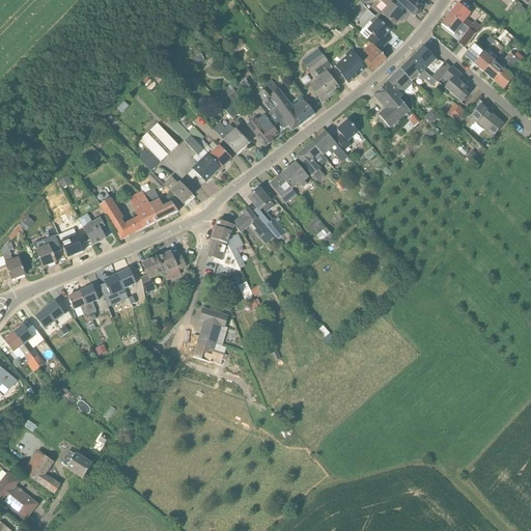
[(380,0),(380,1),(388,9),(396,1),(395,0),(380,0)]
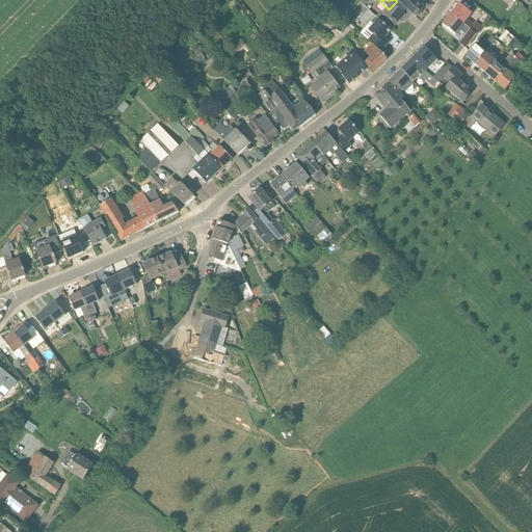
[(396,0),(397,1),(398,2),(405,9),(409,14),(416,17),(418,15),(419,16),(422,11),(421,10),(423,8),(416,1),(417,0),(396,0)]
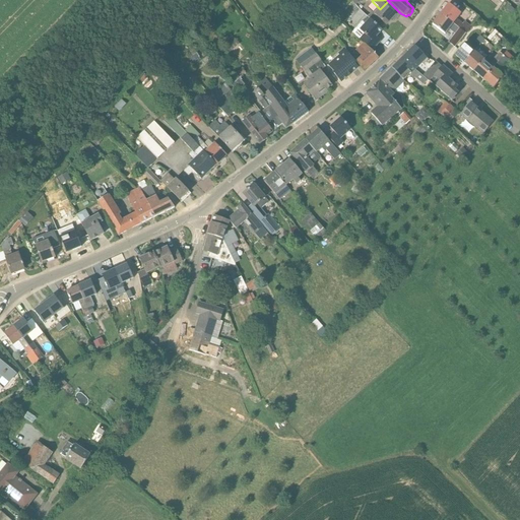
[(380,9),(374,14),(386,25),(392,19),(394,21),(398,16),(384,4),(380,9)]
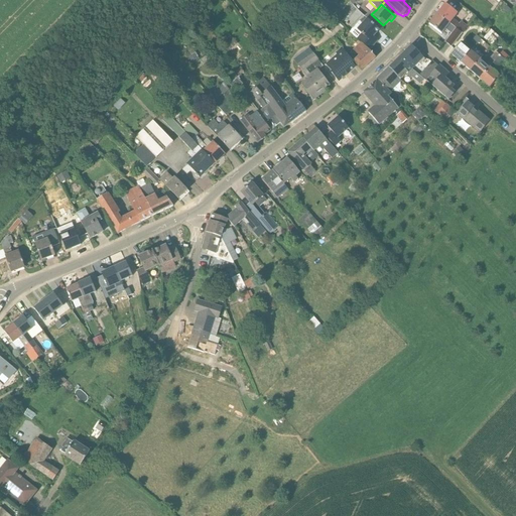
[(445,4),(437,14),(463,33),(466,29),(454,19),(458,14),(457,13),(445,4)]
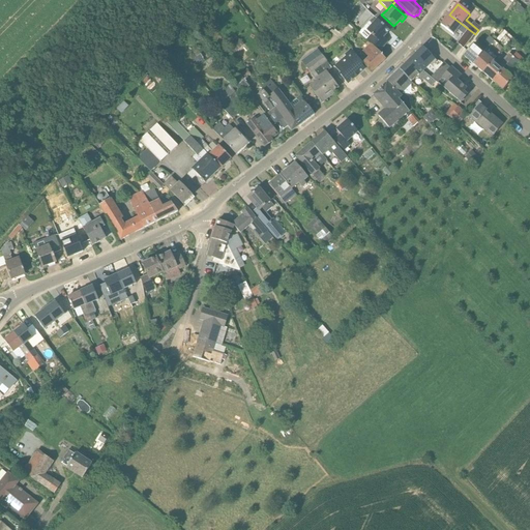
[(349,11),(343,19),(349,25),(356,18),(349,11)]
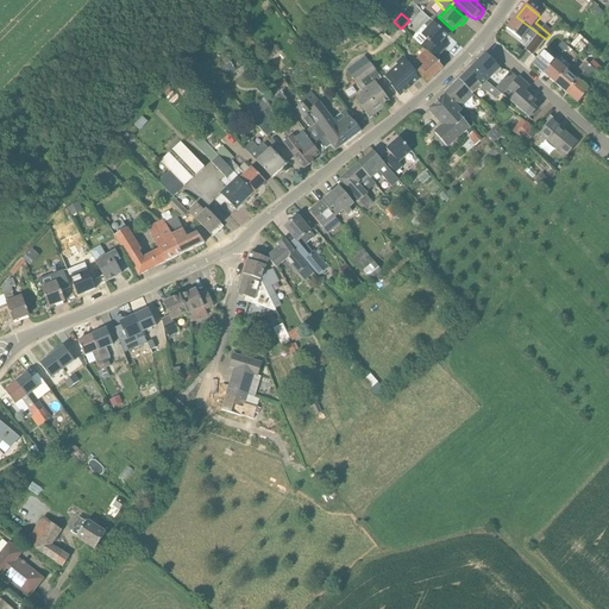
[(516,17),(506,30),(521,41),(526,35),(533,41),(525,50),(533,56),(541,45),(546,39),(516,17)]
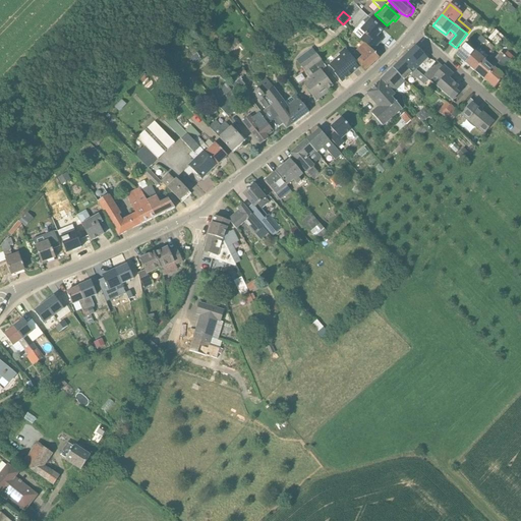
[(325,25),(334,33),(341,23),(335,18),(333,20),(330,18),(325,25)]
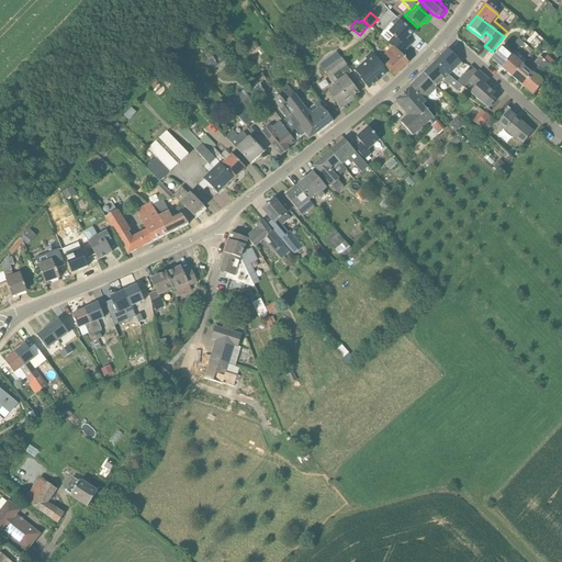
[(385,31),(381,35),(393,46),(402,55),(412,44),(406,40),(413,32),(400,21),(398,22),(396,20),(395,21),(393,22),(393,24),(395,26),(389,33),(386,30),(385,31)]
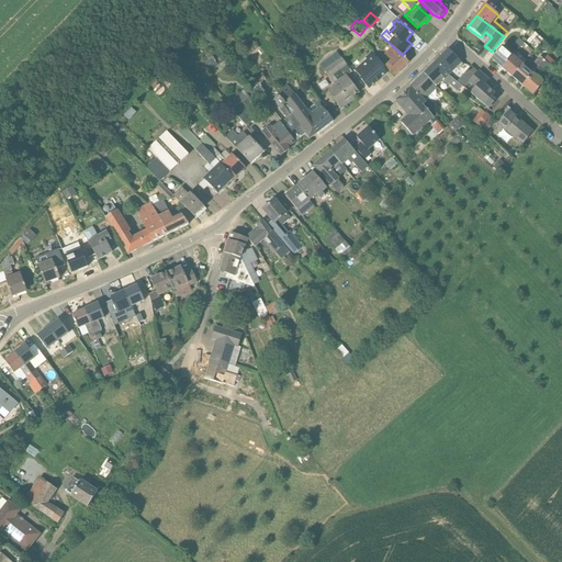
[(529,37),(526,42),(529,45),(532,42),(536,38),(541,44),(544,41),(535,32),(529,37)]
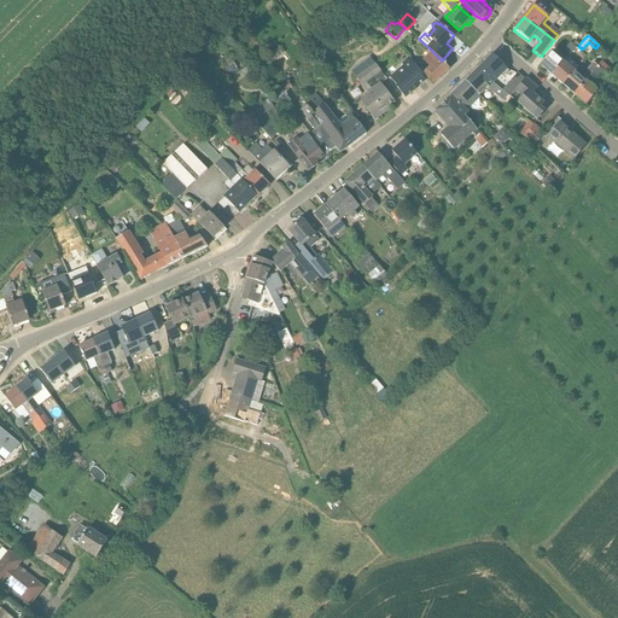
[(573,42),(565,50),(576,63),(586,56),(573,42)]
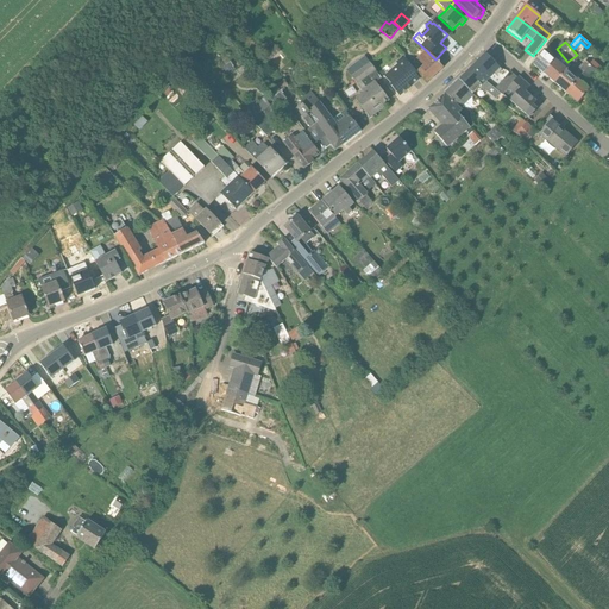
[(579,46),(576,50),(581,55),(586,48),(581,42),(577,45),(579,46)]
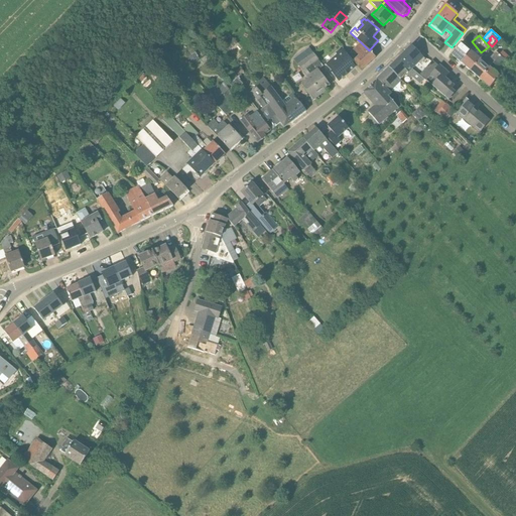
[(361,42),(352,50),(359,57),(354,61),(361,70),(375,57),(369,50),(361,42)]
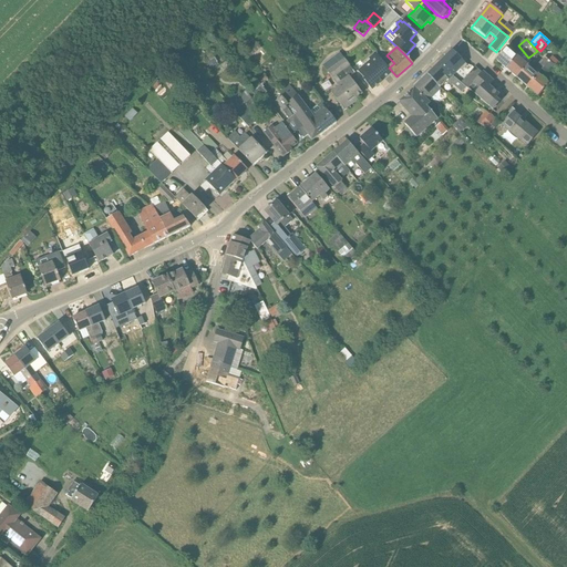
[(506,70),(517,57),(506,47),(495,60),(506,70)]
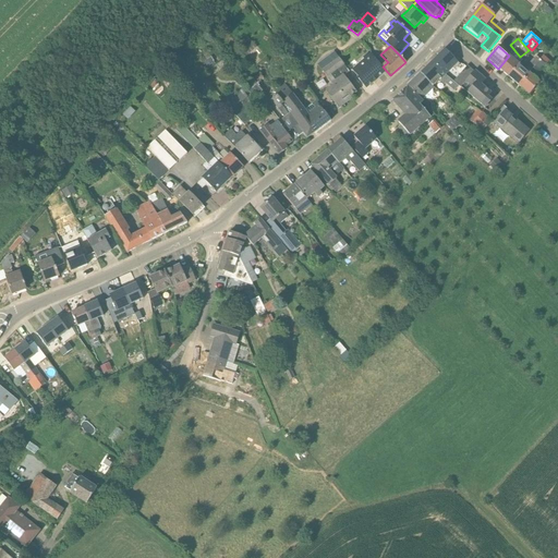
[(446,50),(433,63),(445,75),(446,75),(453,68),(455,70),(460,64),(459,63),(446,50)]
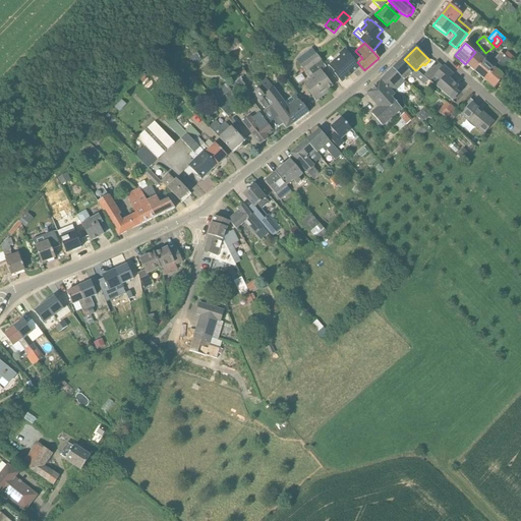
[(475,52),(465,64),(474,72),(484,60),(488,56),(479,48),(475,52)]
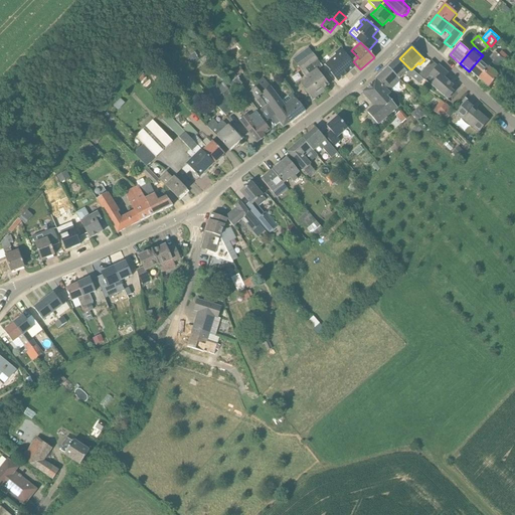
[(330,59),(324,65),(330,72),(329,73),(338,81),(354,67),(338,50),(329,58),(330,59)]
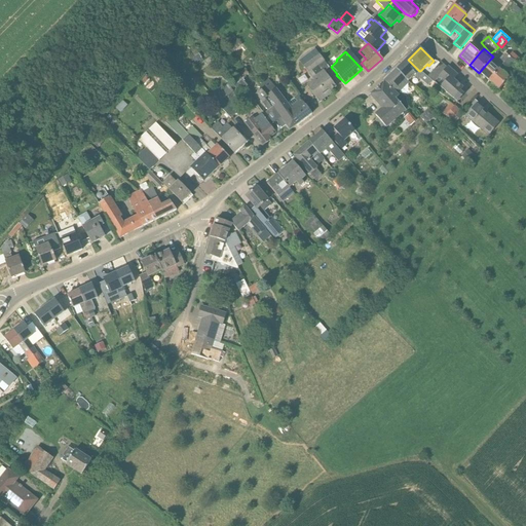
[(479,73),(489,81),(499,69),(510,58),(505,53),(494,65),(489,61),(479,73)]
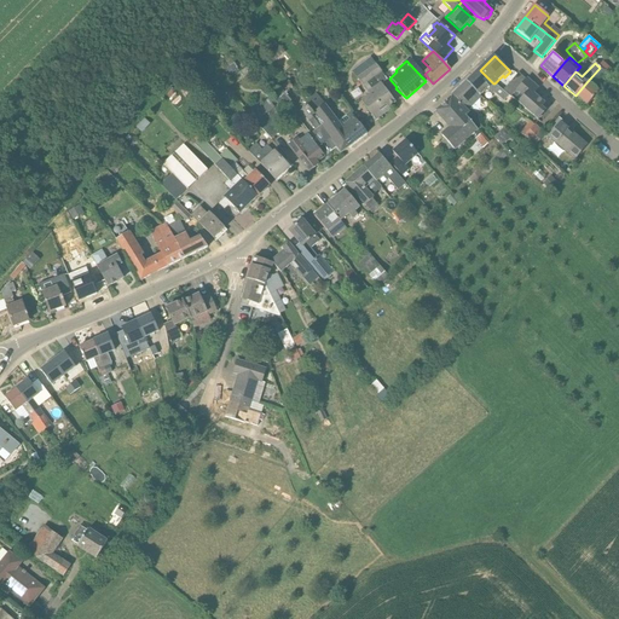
[(377,65),(358,80),(363,87),(364,86),(370,93),(368,94),(370,97),(362,103),(375,120),(389,109),(388,108),(395,102),(382,84),(387,80),(377,65)]
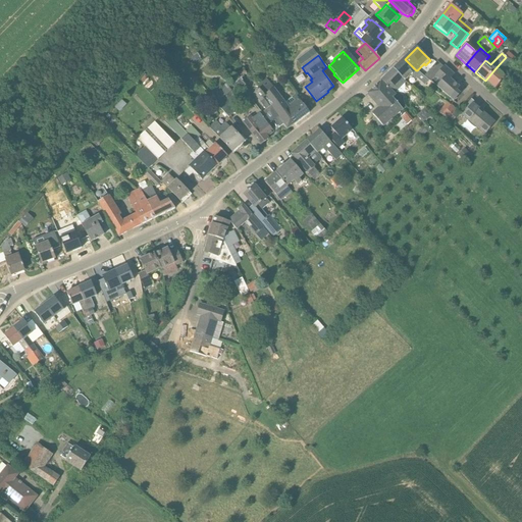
[(506,77),(500,72),(509,61),(510,60),(506,57),(496,68),(485,81),(496,89),(506,77)]
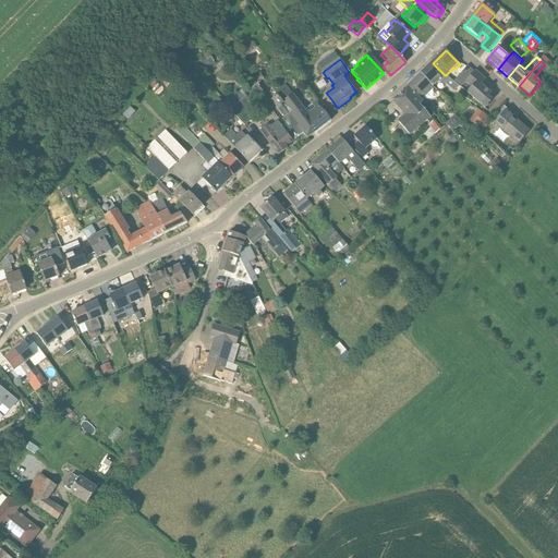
[(433,86),(439,81),(445,85),(446,84),(453,92),(459,86),(453,81),(453,82),(446,75),(445,75),(433,63),(421,74),(433,86)]
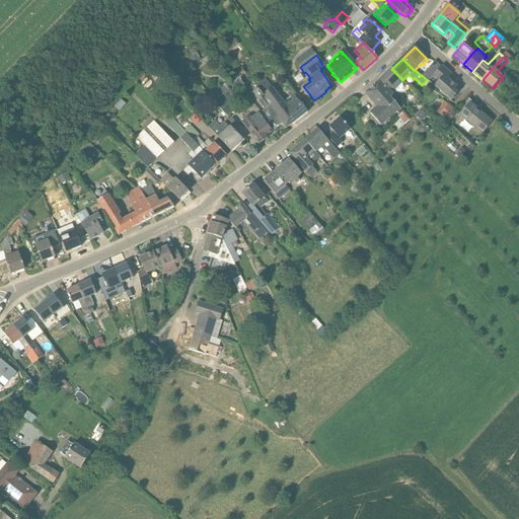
[(428,69),(427,70),(432,75),(433,76),(441,67),(435,61),(433,63),(428,69)]
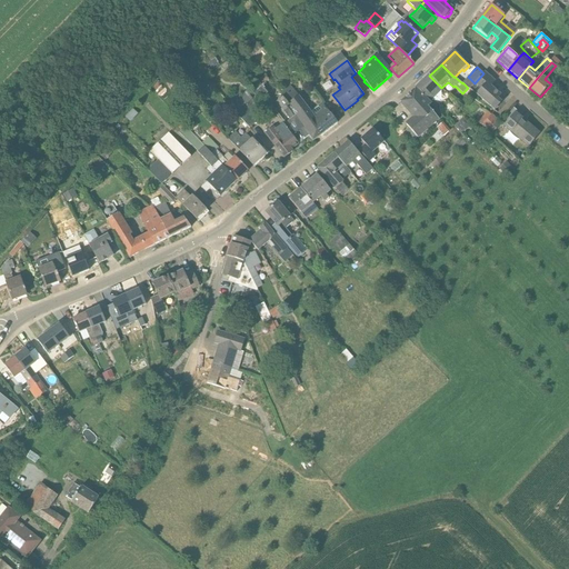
[(475,83),(469,89),(490,107),(491,107),(496,109),(501,102),(497,99),(500,96),(490,87),(495,81),(485,72),(483,73),(475,83)]
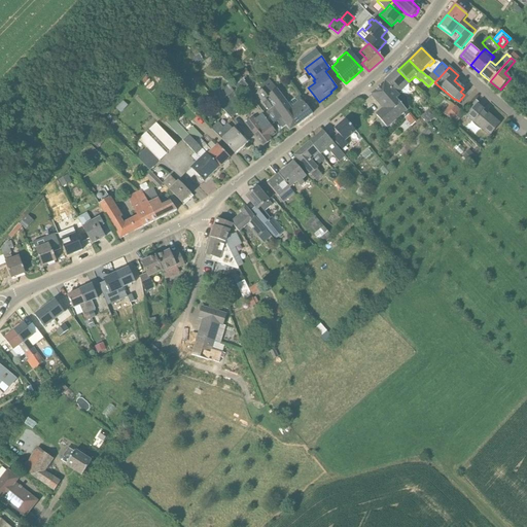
[(409,81),(397,70),(386,81),(398,95),(410,83),(409,81)]
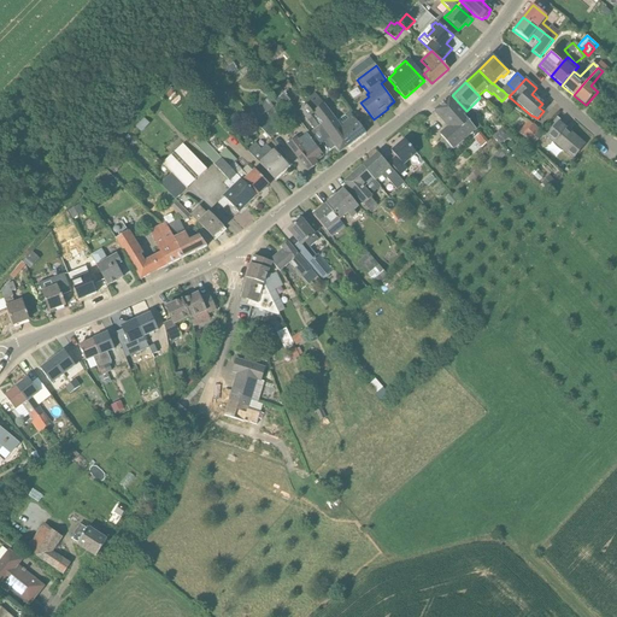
[(451,97),(434,111),(442,121),(448,128),(440,135),(444,139),(439,142),(447,153),(453,150),(476,129),(464,116),(466,115),(466,113),(451,97)]
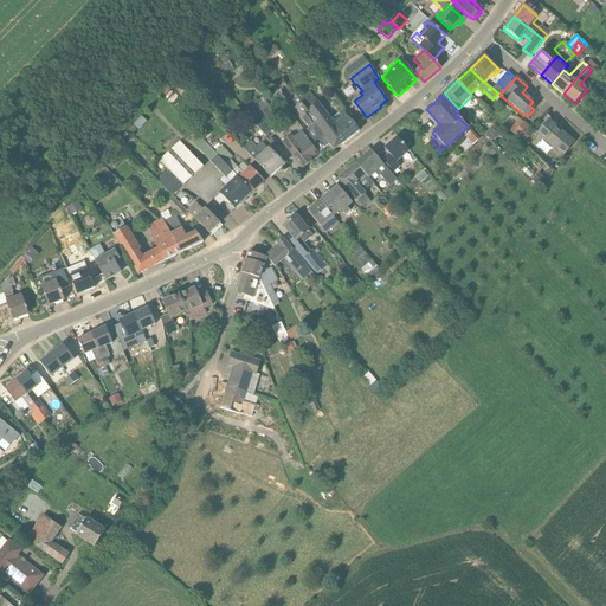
[(263,97),(244,111),(250,120),(265,136),(276,128),(262,111),(269,105),(263,97)]
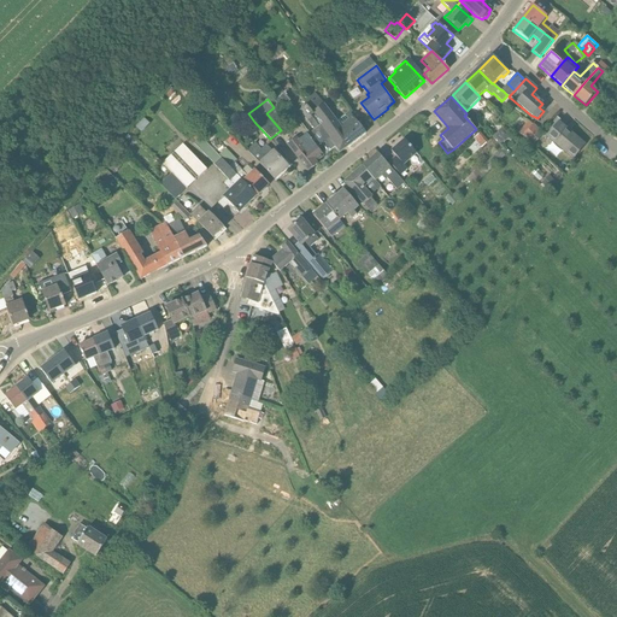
[(306,106),(299,111),(305,118),(313,130),(311,133),(321,144),(317,148),(323,157),(335,147),(321,125),(322,124),(313,112),(307,105),(306,106)]
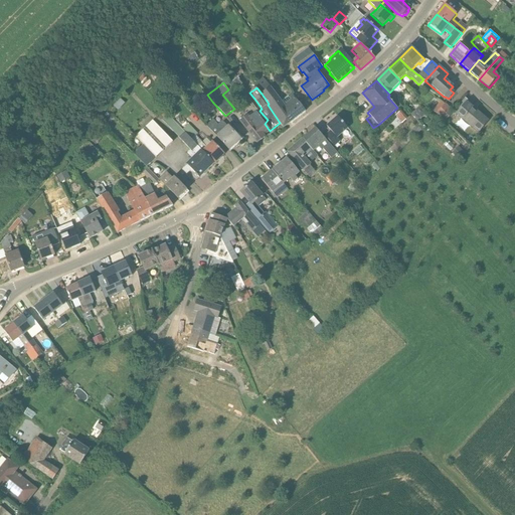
[(262,93),(262,94),(269,104),(268,105),(280,123),(284,128),(306,111),(292,94),(281,102),(278,97),(270,88),(262,93)]
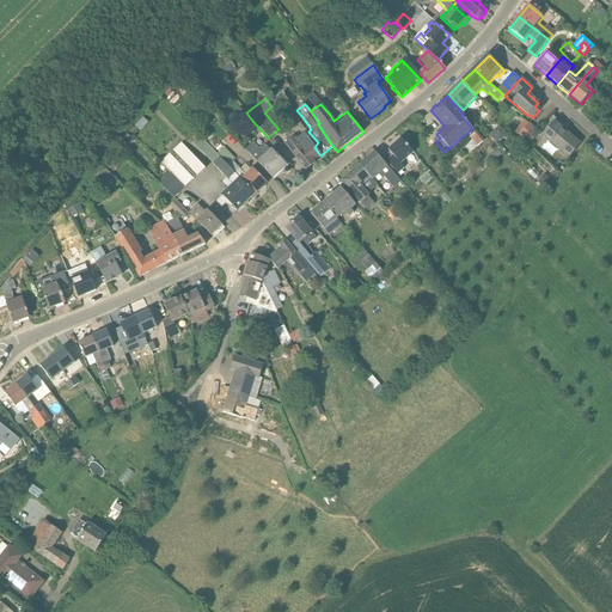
[(568,158),(573,152),(580,144),(555,121),(542,136),(568,158)]
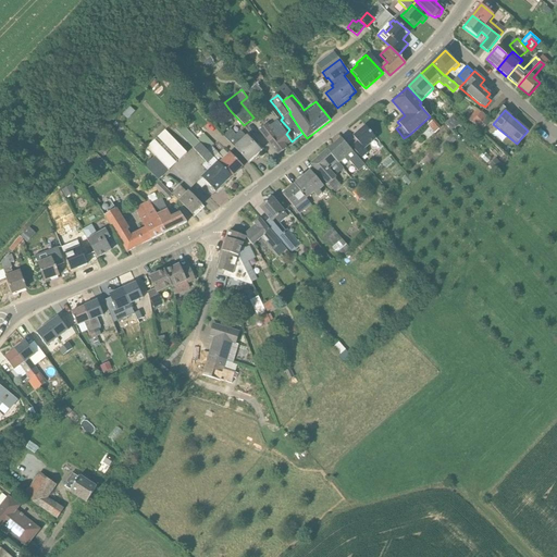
[(478,128),(483,124),(487,119),(481,112),(471,122),(478,128)]
